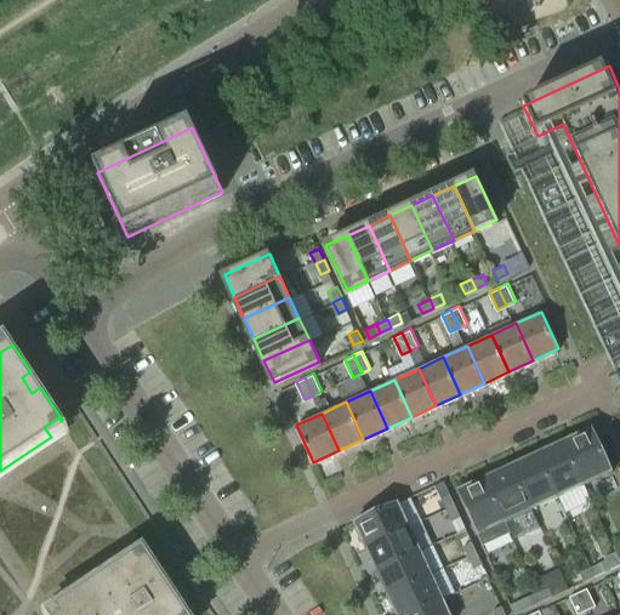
[(564,438),(585,482),(613,468),(592,426),(564,438)]
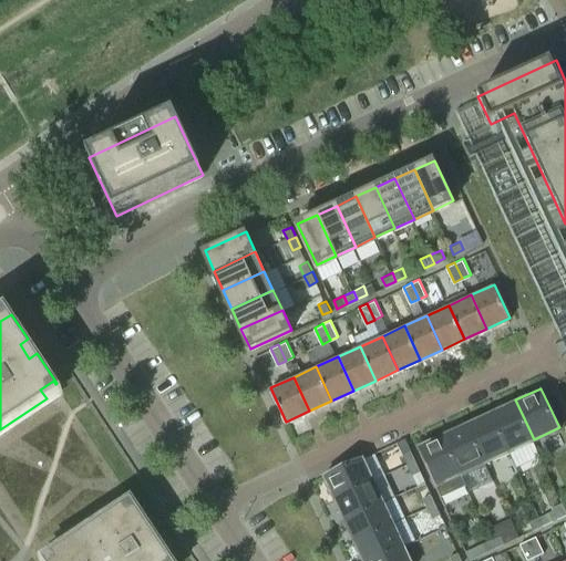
[(510,450),(534,439),(515,400),(492,412),(510,450)]
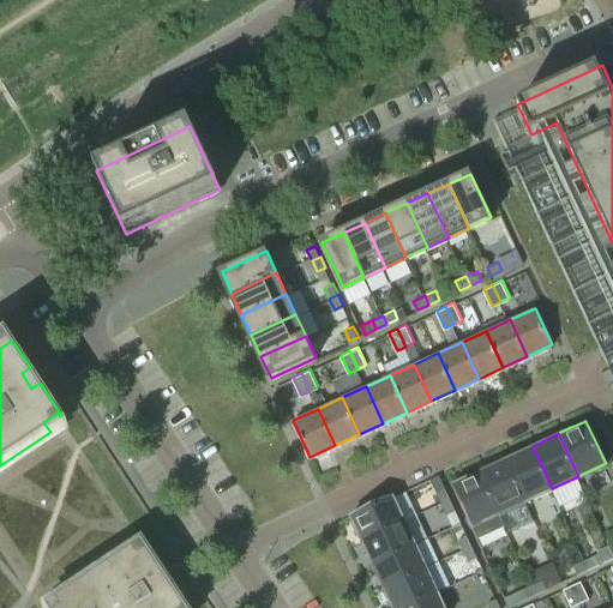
[(526,500),(552,488),(533,446),(506,458),(526,500)]
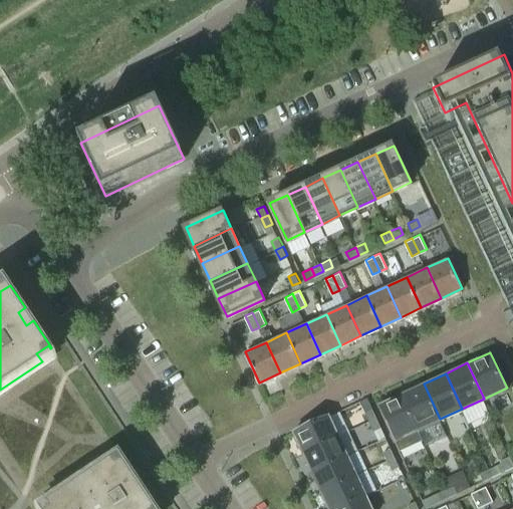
[(419,429),(440,419),(424,384),(402,394),(419,429)]
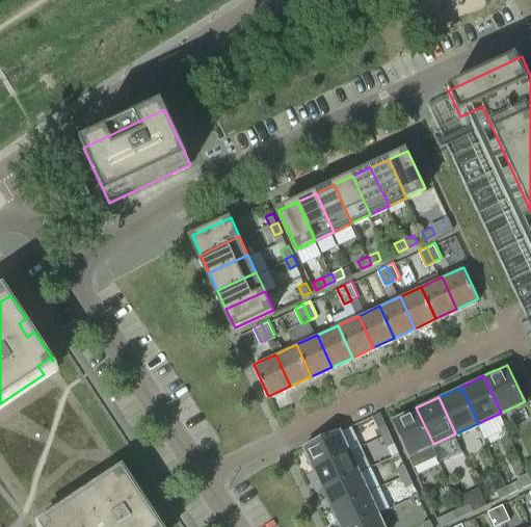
[(409,455),(433,444),(416,407),(393,418),(409,455)]
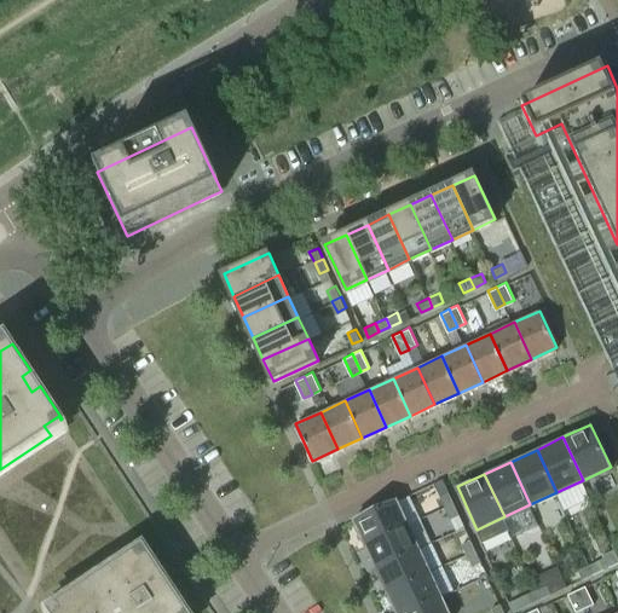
[(440,495),(445,505),(454,501),(449,490),(440,495)]
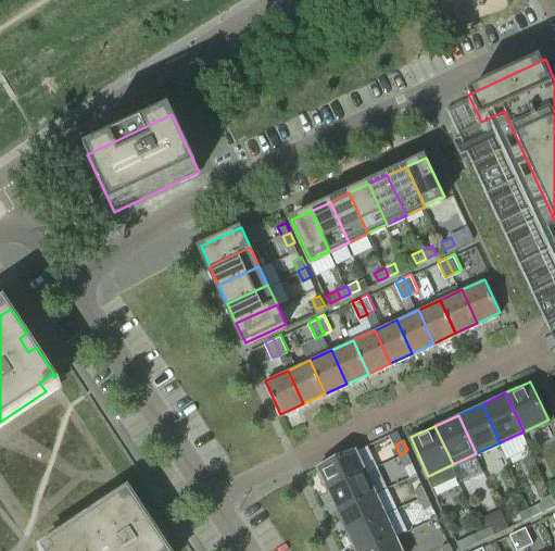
[(317,466),(328,488),(366,470),(356,448),(317,466)]
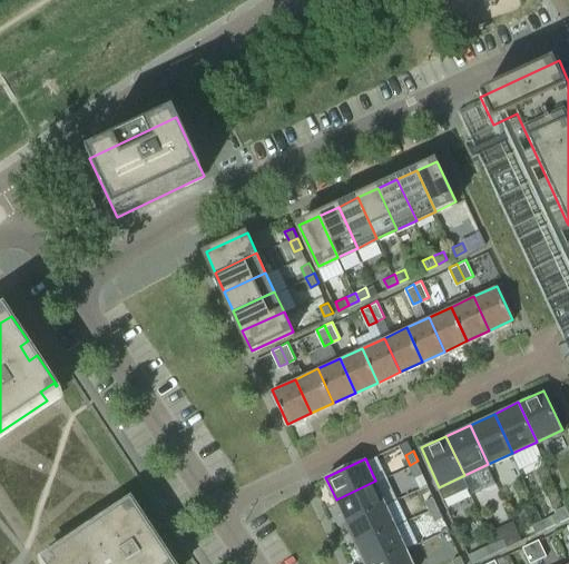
[(418,461),(410,465),(414,475),(423,472),(418,461)]
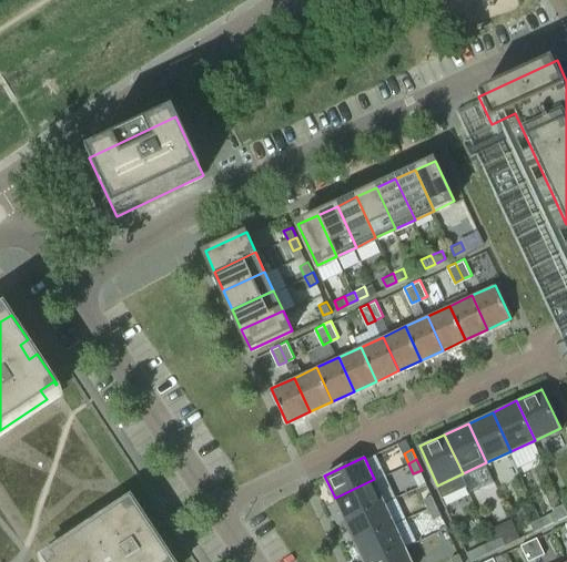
[(384,501),(374,479),(335,498),(345,520),(384,501)]
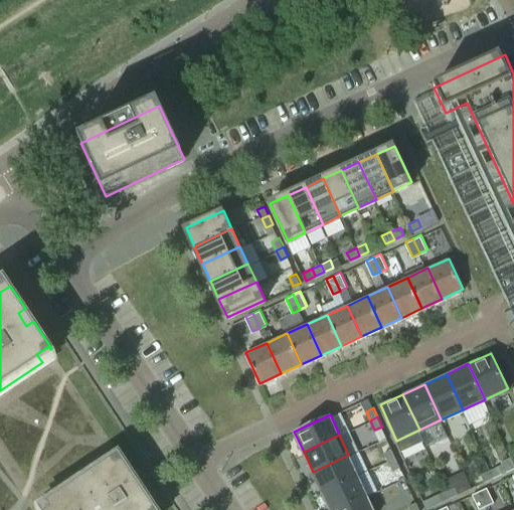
[(384,451),(388,460),(396,457),(391,447),(384,451)]
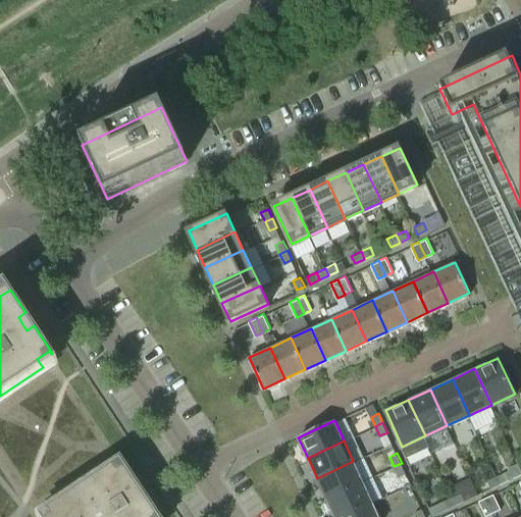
[(317,478),(326,498),(362,481),(353,461),(317,478)]
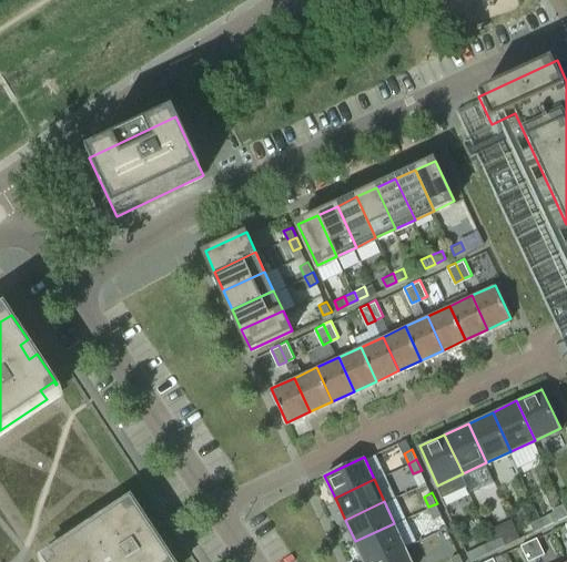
[(49,552),(56,561),(174,561),(141,510),(139,511),(140,513),(133,517),(123,502),(49,552)]
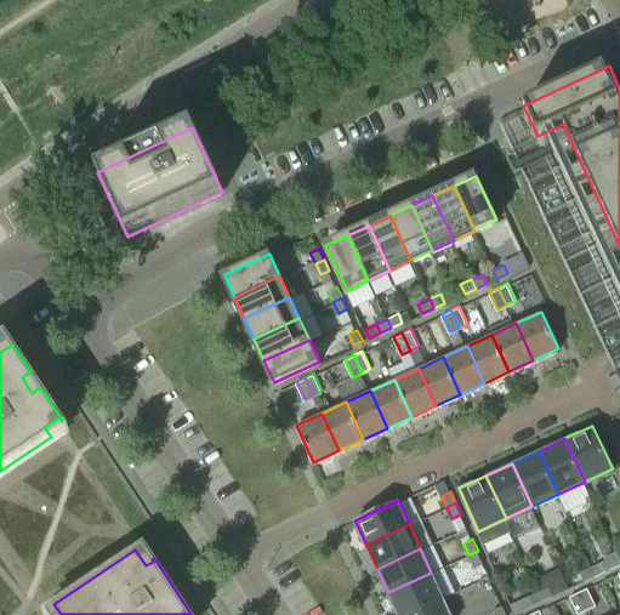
[(483,562),(478,551),(468,554),(473,565),(483,562)]
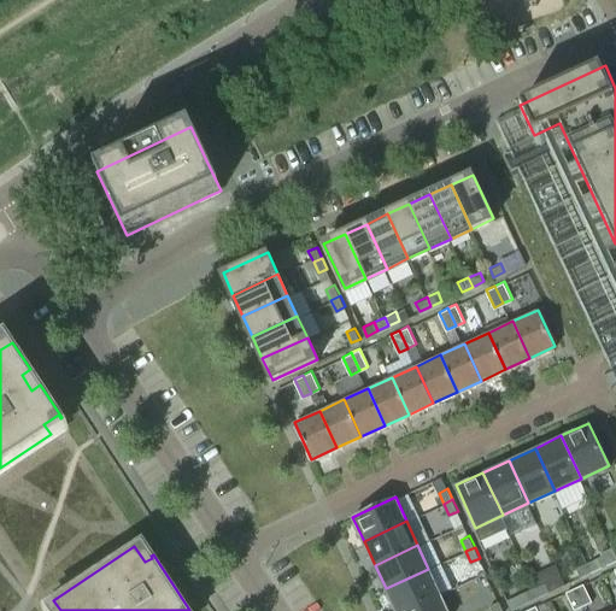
[(587,560),(591,570),(603,564),(598,556),(587,560)]
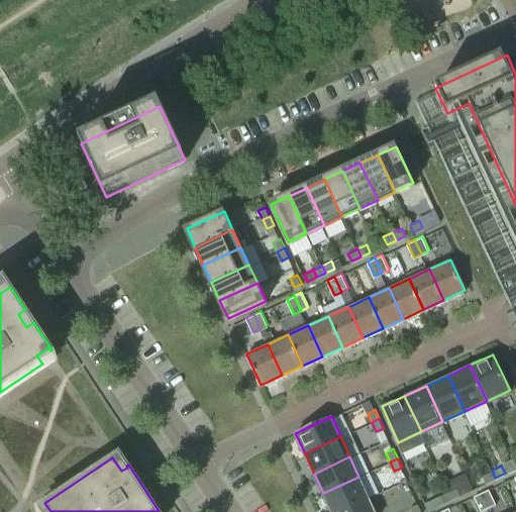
[(483,474),(486,482),(495,478),(492,470),(483,474)]
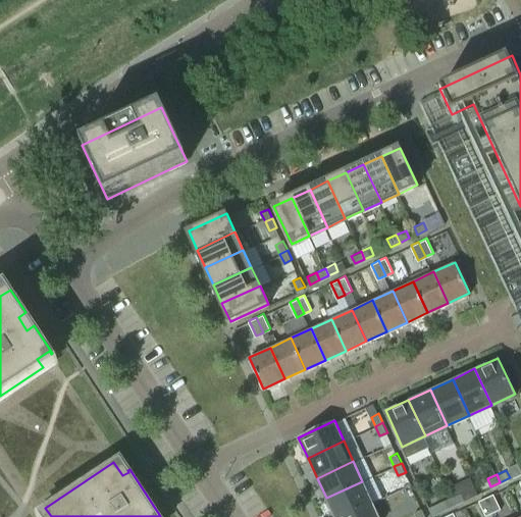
[(336,516),(371,501),(362,481),(326,498),(334,516),(336,516)]
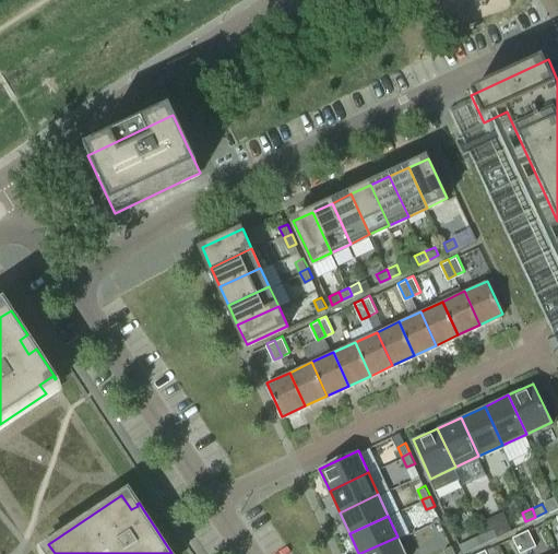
[(484,531),(488,539),(498,534),(494,526),(484,531)]
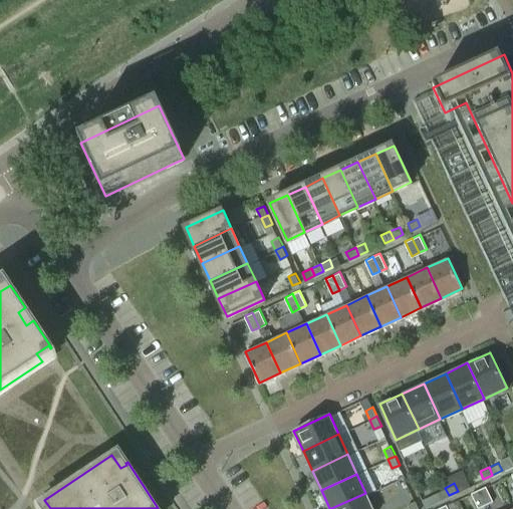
[(486,485),(479,488),(486,503),(493,500),(486,485)]
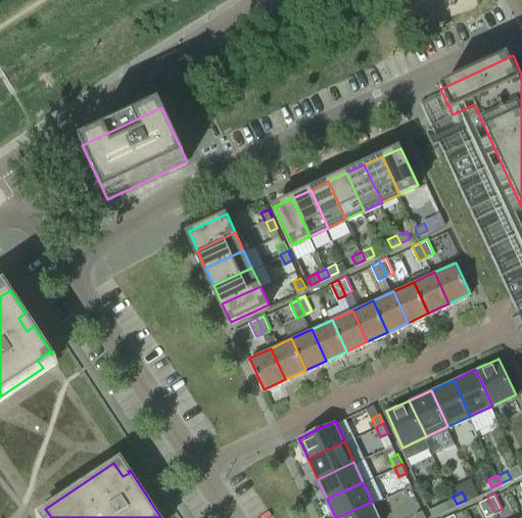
[(457,504),(453,497),(443,501),(447,508),(457,504)]
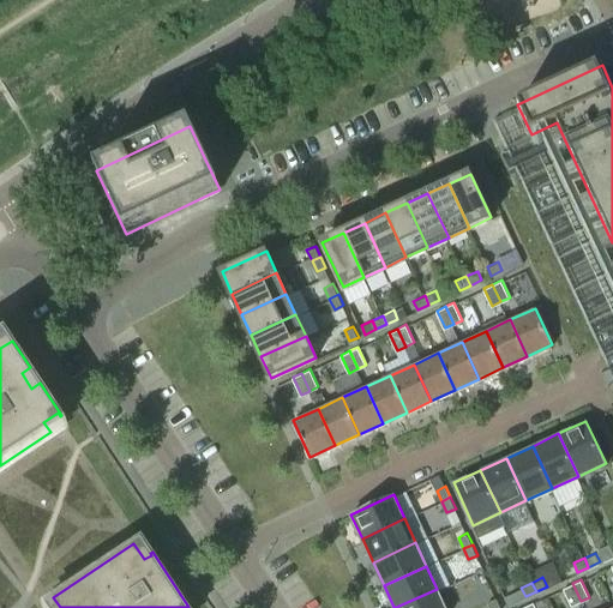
[(572,583),(564,588),(571,605),(581,601),(572,583)]
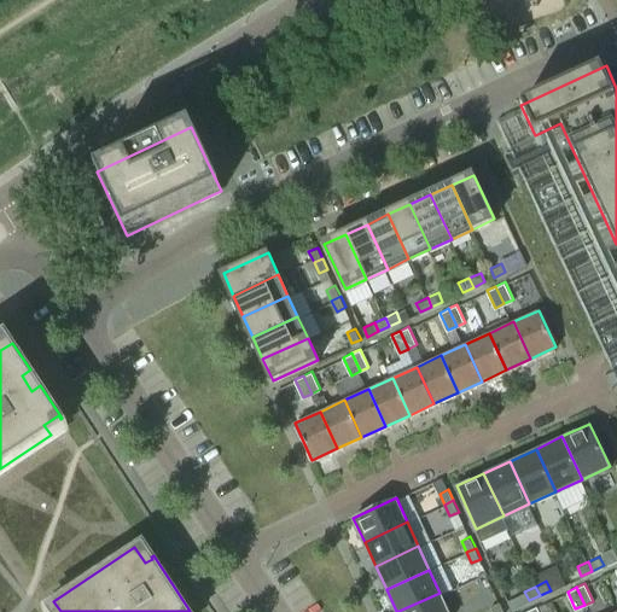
[(448,611),(440,593),(399,611),(448,611)]
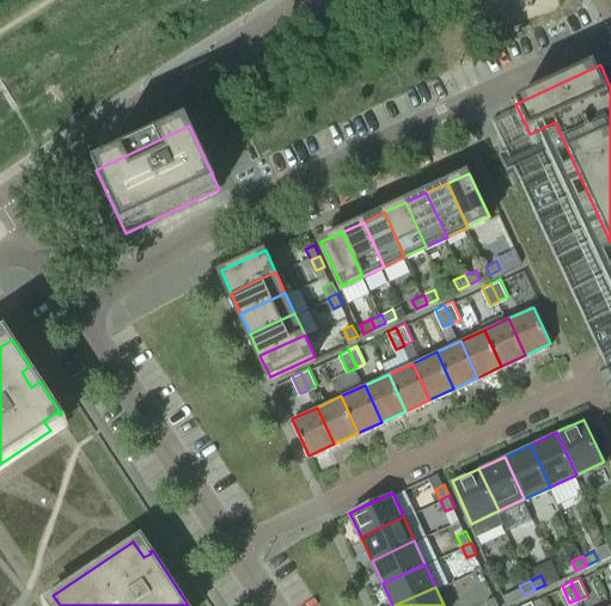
[(495,594),(486,598),(489,605),(498,605),(500,605),(495,594)]
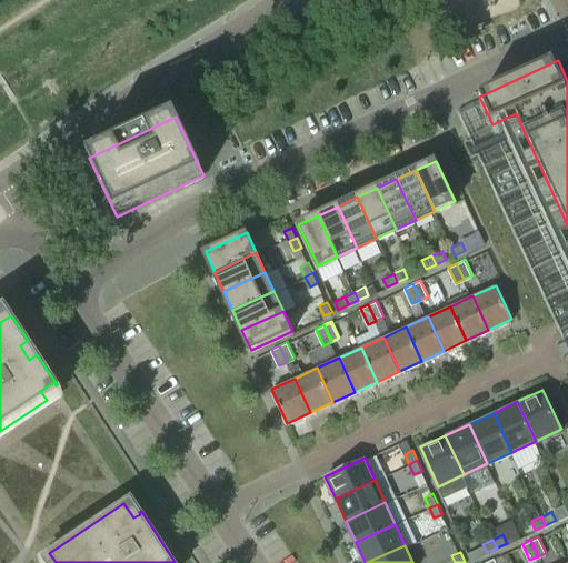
[(508,552),(500,555),(504,562),(511,560),(508,552)]
